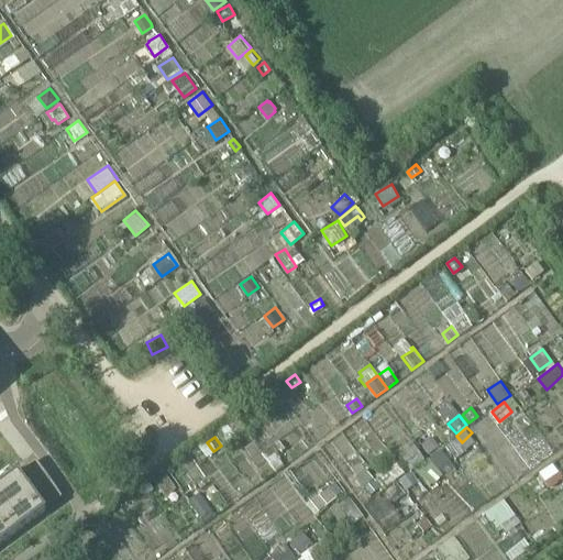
[(427,458),(438,449),(433,442),(422,451),(427,458)]
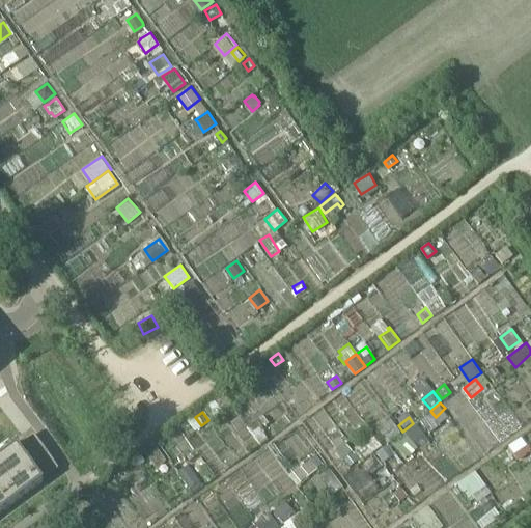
[(416,423),(406,431),(419,448),(429,441),(428,440),(416,423)]
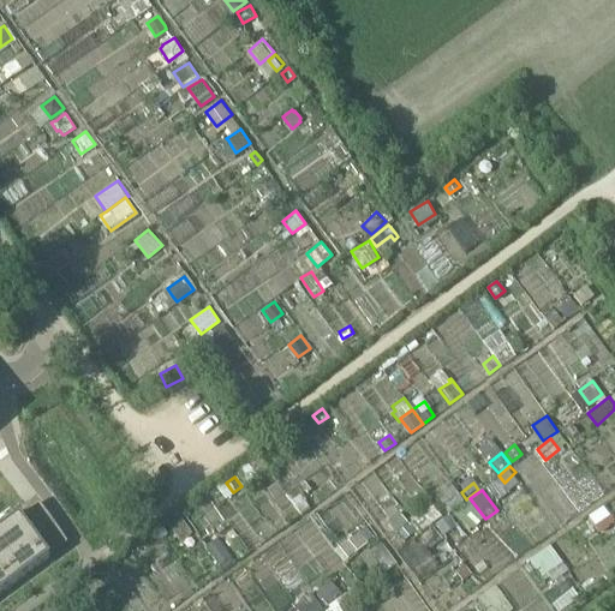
[(431,523),(442,515),(430,501),(421,508),(431,523)]
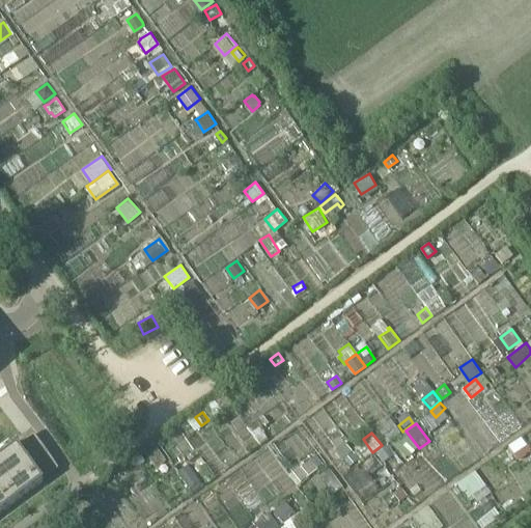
[(31,435),(23,440),(28,447),(38,440),(37,440),(34,435),(33,435),(33,434),(32,434),(31,434),(31,435)]
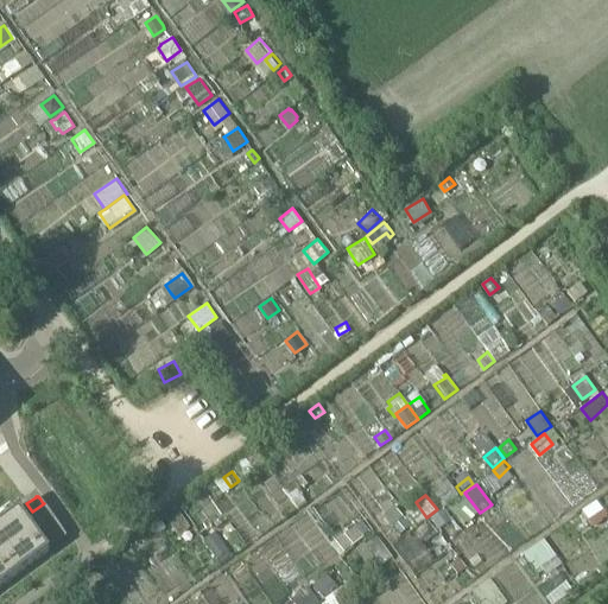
[(26,503),(18,509),(30,526),(38,520),(32,512),(26,503)]
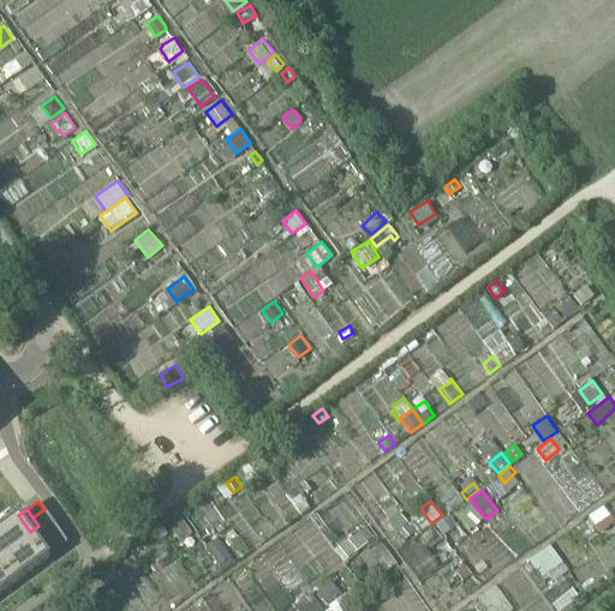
[(45,509),(33,517),(39,526),(49,517),(45,509)]
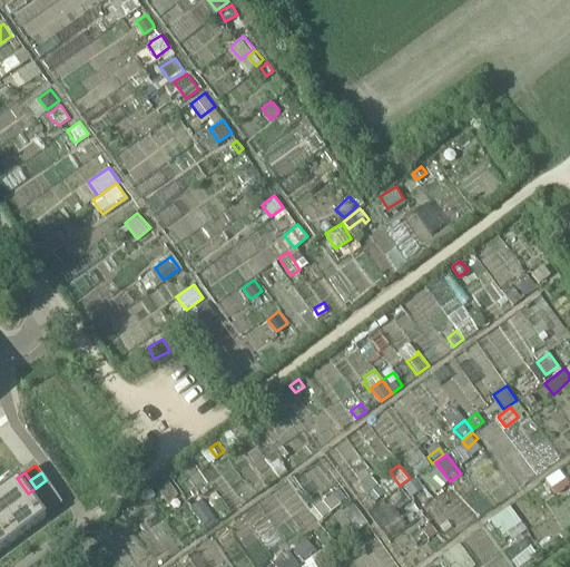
[(377,484),(379,482),(370,472),(359,482),(367,492),(377,484)]
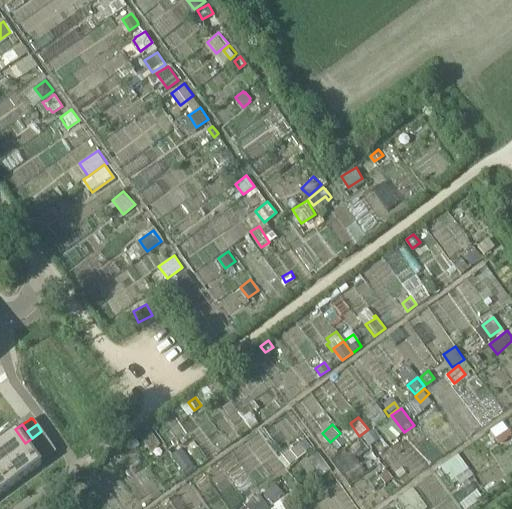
[(351,430),(347,425),(341,430),(351,442),(359,436),(353,429),(351,430)]
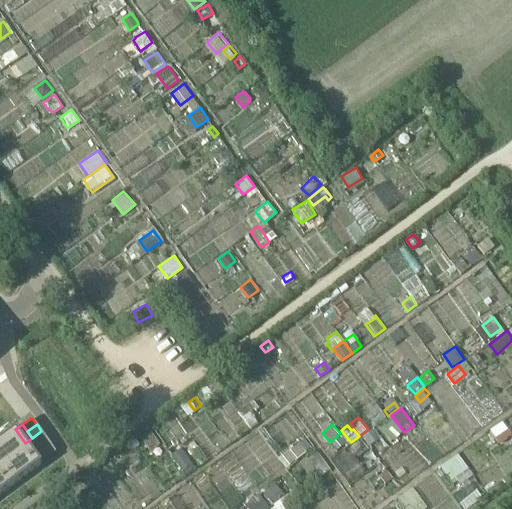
[(15,429),(2,439),(27,473),(40,463),(30,450),(25,443),(15,429)]
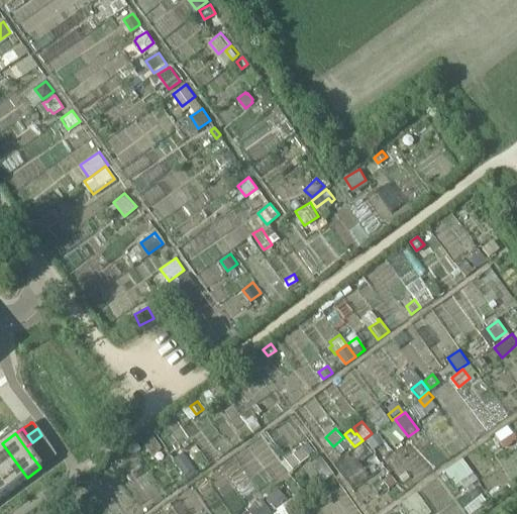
[(162,447),(151,433),(141,440),(151,454),(162,447)]
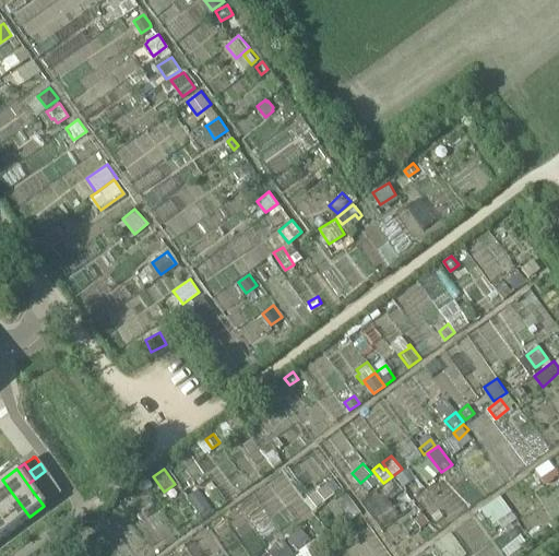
[(406,469),(396,475),(403,485),(413,477),(406,469)]
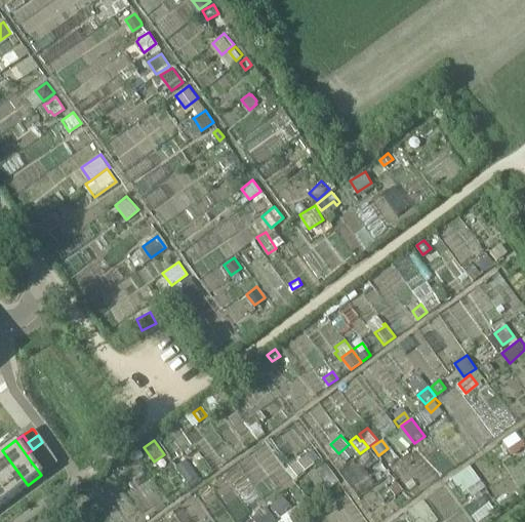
[(33,449),(26,454),(31,462),(38,455),(47,449),(47,448),(42,442),(33,449)]
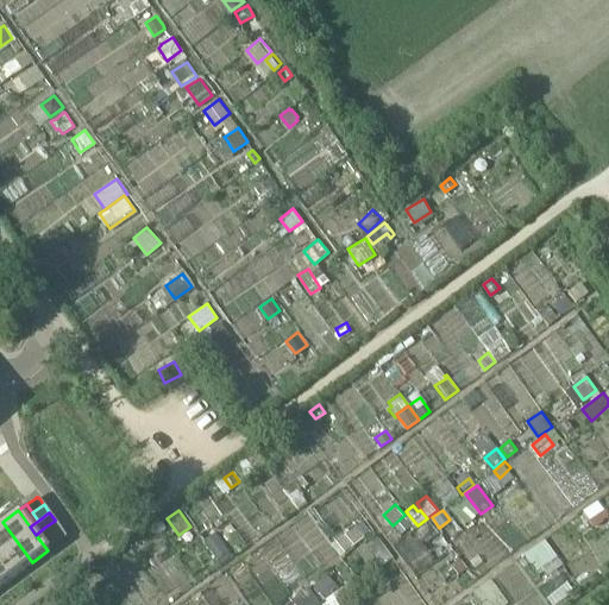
[(403,516),(393,525),(400,534),(410,524),(403,516)]
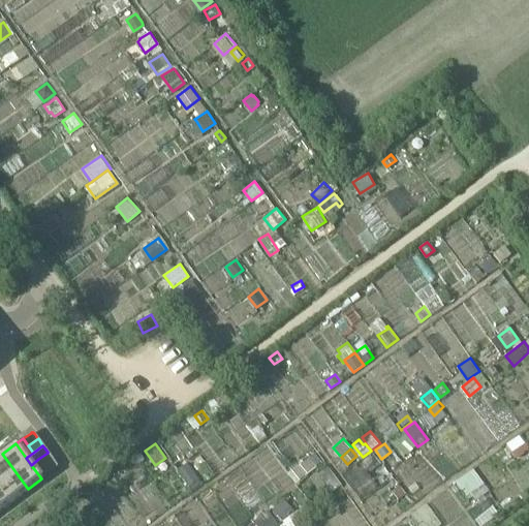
[(48,453),(38,459),(43,466),(53,459),(48,453)]
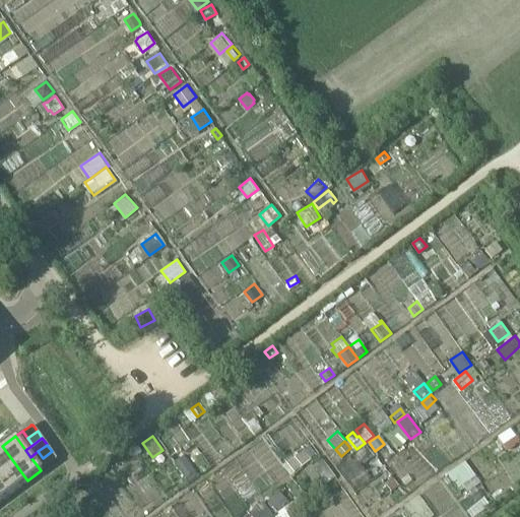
[(2,446),(0,447),(0,472),(13,491),(27,480),(2,446)]
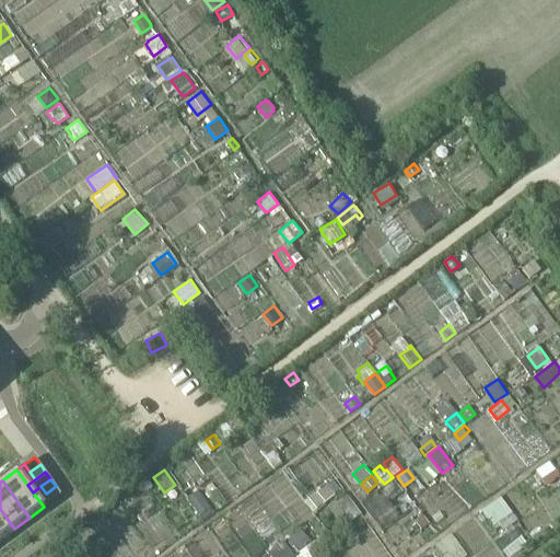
[(394,482),(385,488),(393,497),(401,490),(394,482)]
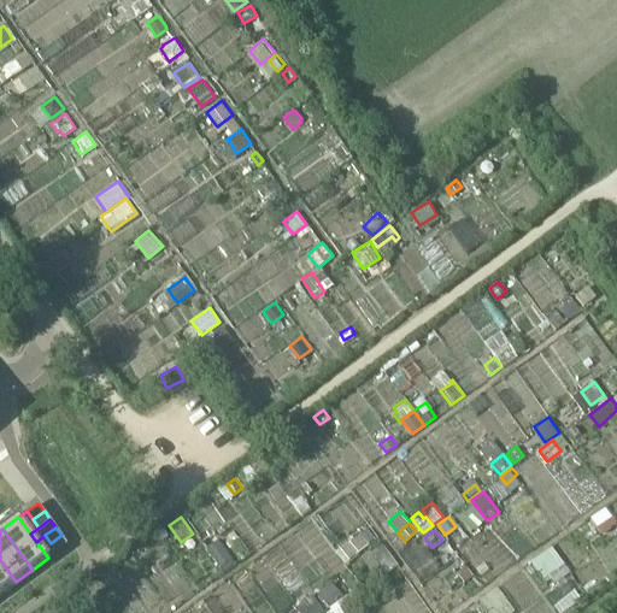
[(45,535),(36,542),(48,558),(57,552),(51,543),(45,535)]
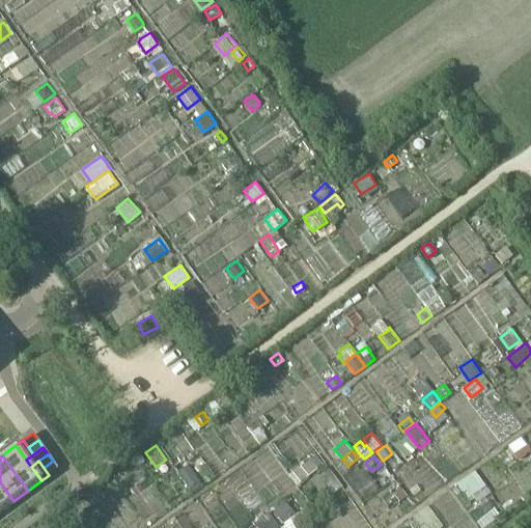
[(53,461),(44,468),(49,475),(55,470),(57,469),(57,468),(57,467),(53,461)]
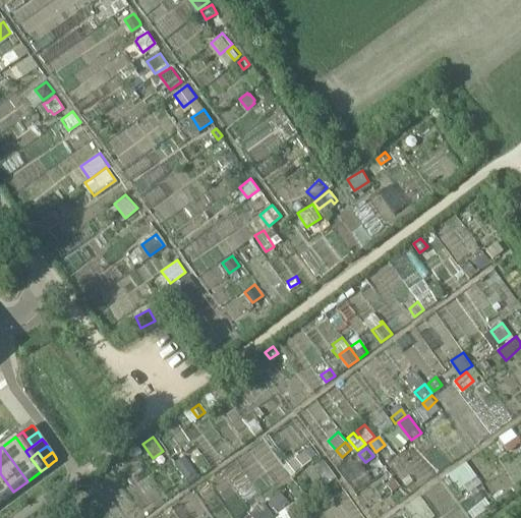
[(175,464),(185,479),(195,471),(185,457),(175,464)]
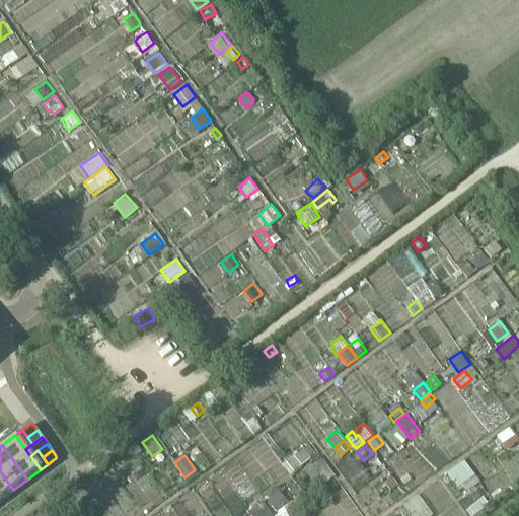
[(320,455),(310,464),(319,475),(329,467),(320,455)]
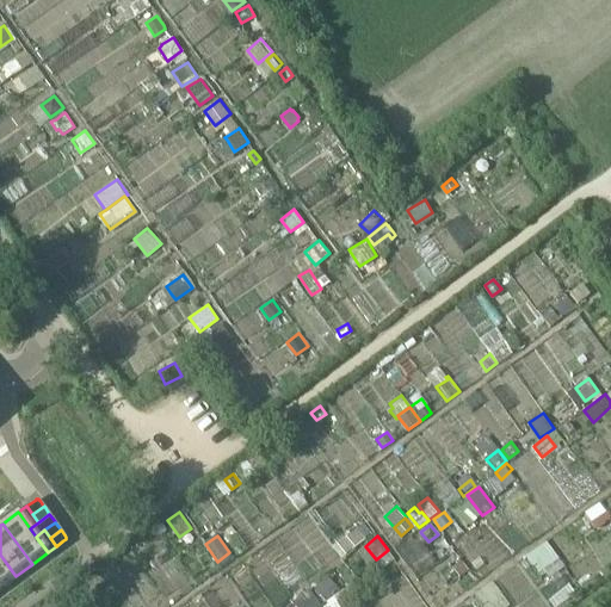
[(545,542),(526,555),(537,571),(557,558),(545,542)]
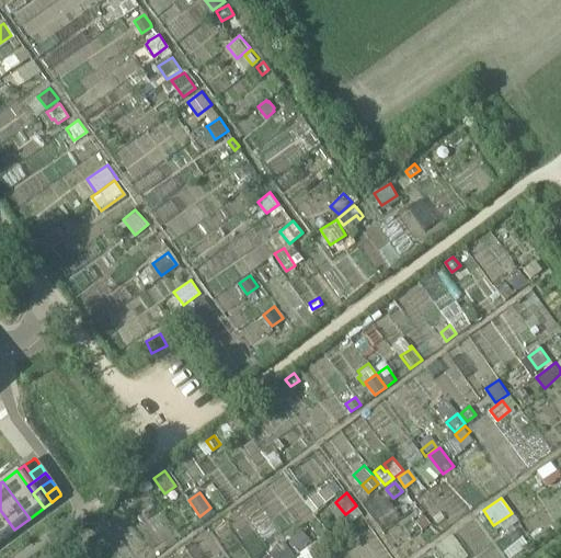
[(0,510),(0,539),(14,530),(0,510)]
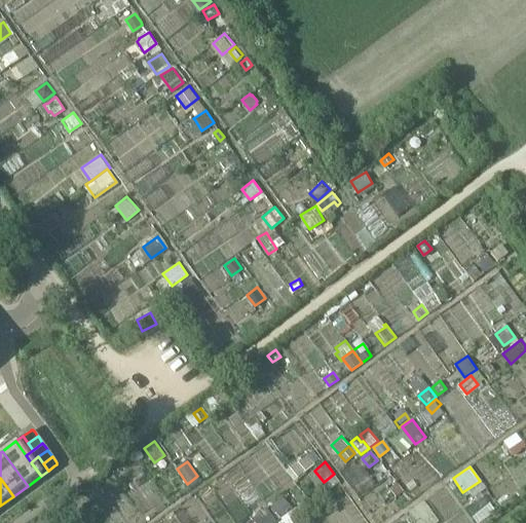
[(398,482),(389,487),(396,495),(404,490),(398,482)]
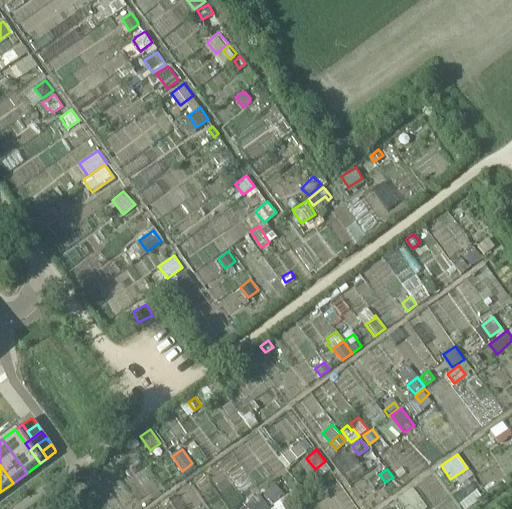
[(272,502),(283,492),(274,482),(263,491),(272,502)]
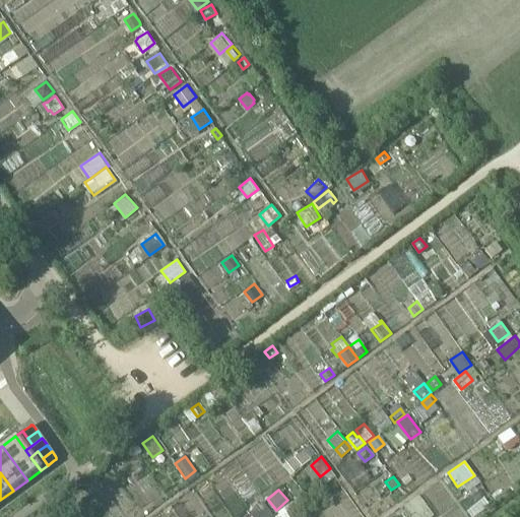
[(263,501),(250,512),(253,516),(268,516),(273,513),(263,501)]
